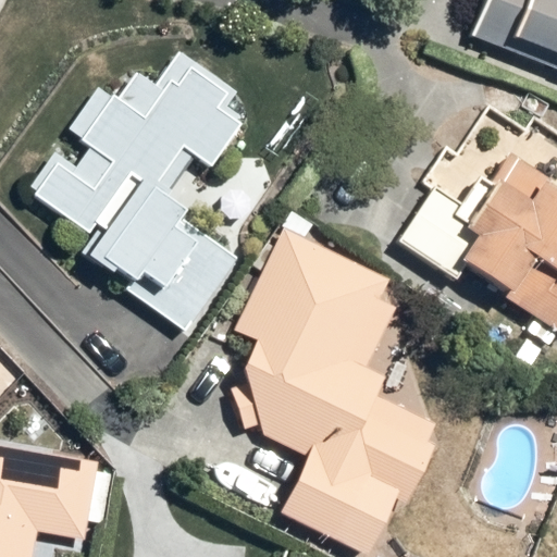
[(556,0),(489,0),(477,29),(556,60),(556,0)]
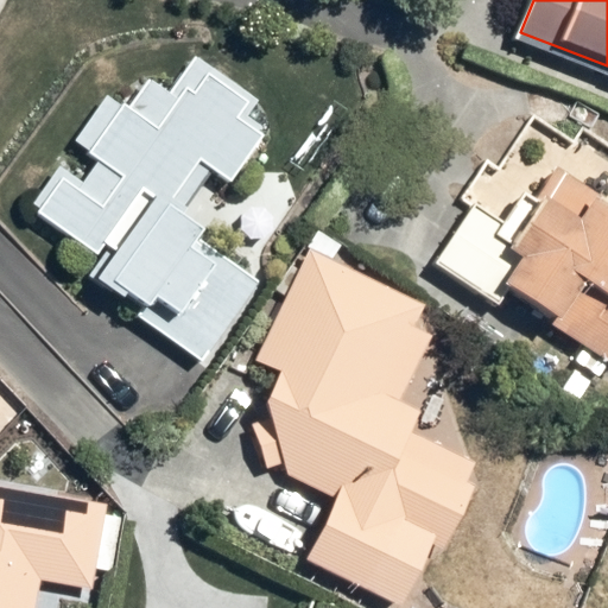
[(86,280),(202,362),(258,283),(176,221),(210,175),(229,187),(264,143),(257,100),(202,61),(178,93),(157,80),(133,109),(111,95),(78,144),(95,159),(83,179),(65,168),(31,213),(103,259),(86,280)]
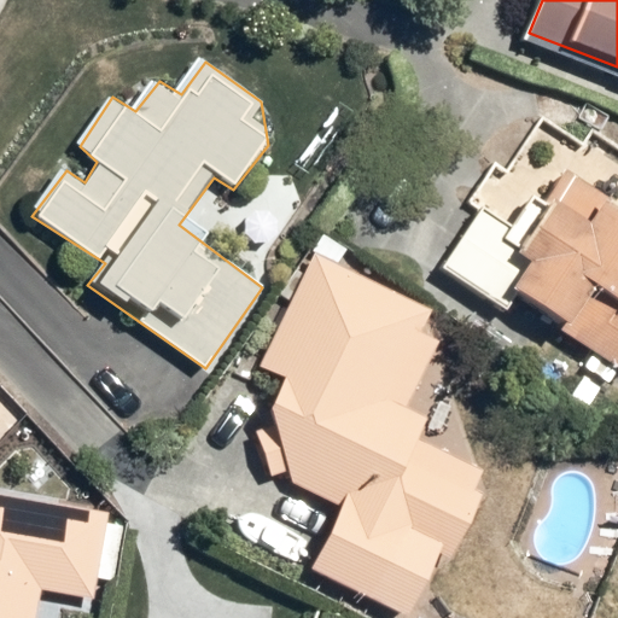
[(584,146),(542,116),(445,267),(508,309),(519,296),(617,366),(617,145),(595,130),(584,146)]
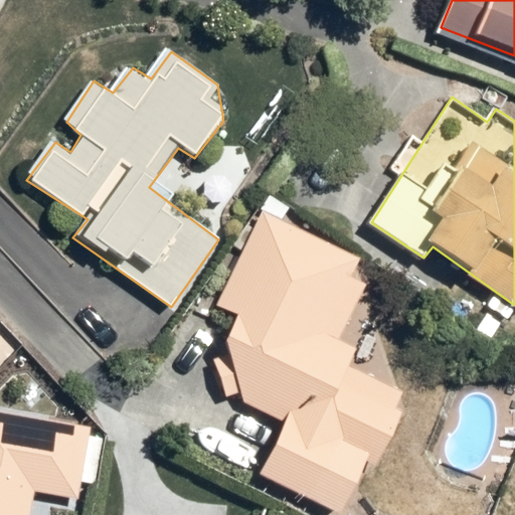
[(361,259),(264,213),(219,307),(239,318),(228,344),(244,402),(287,423),(262,477),(336,514),(339,514),(367,461),(382,467),(409,400),(349,370),(358,350),(340,342),(367,285),(352,280),(361,259)]
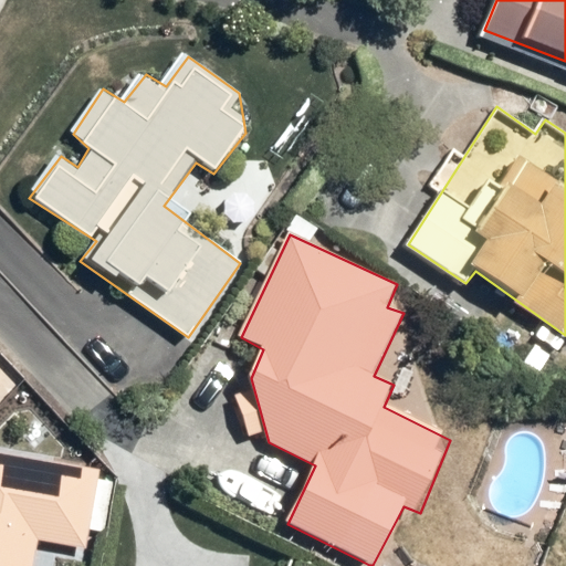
[(100,470),(0,451),(0,565),(34,565),(39,542),(87,551),(100,470)]
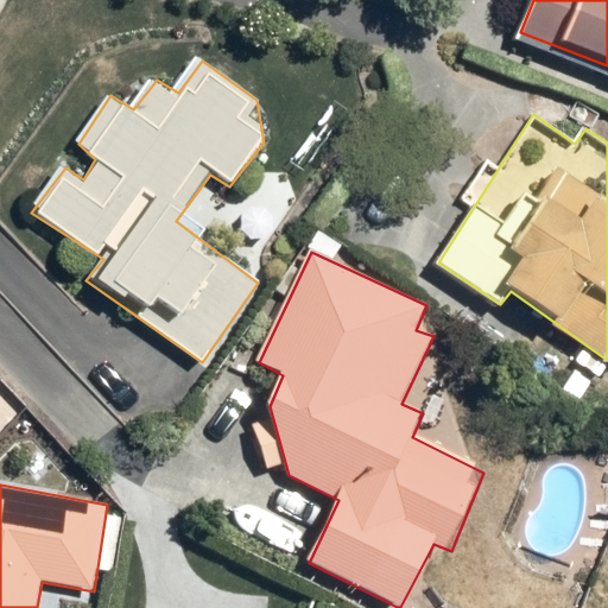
All buildings are outlined.
